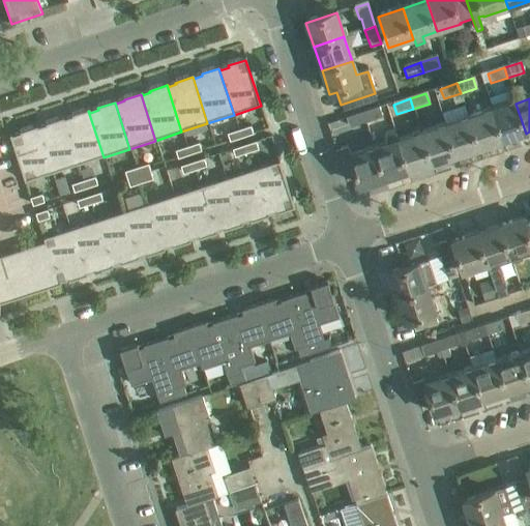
[(502,142),(526,134),(516,104),(493,111),(502,142)]
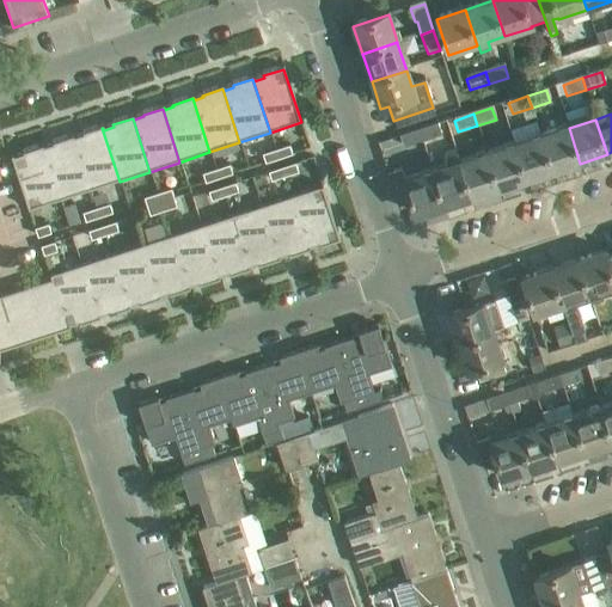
[(441,136),(438,126),(438,124),(418,132),(422,142),(441,136)]
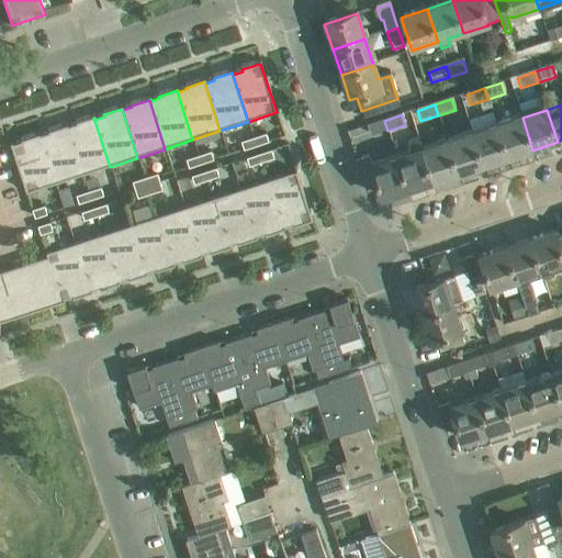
[(67,126),(82,176),(110,167),(93,118),(76,124),(77,125),(68,129),(68,126),(67,126)]
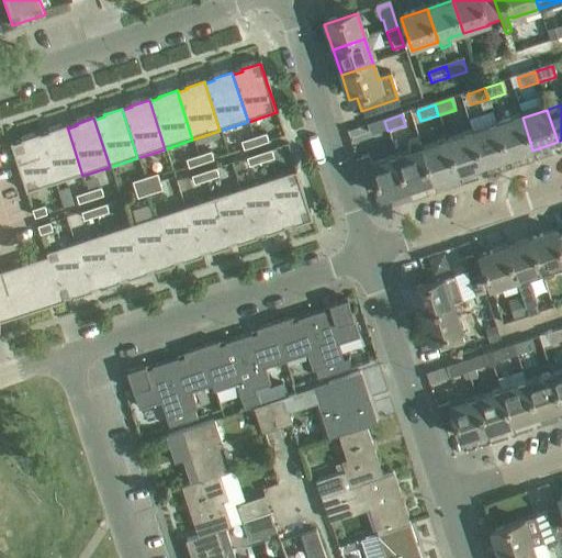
[(507,158),(532,151),(523,118),(497,126),(507,158)]
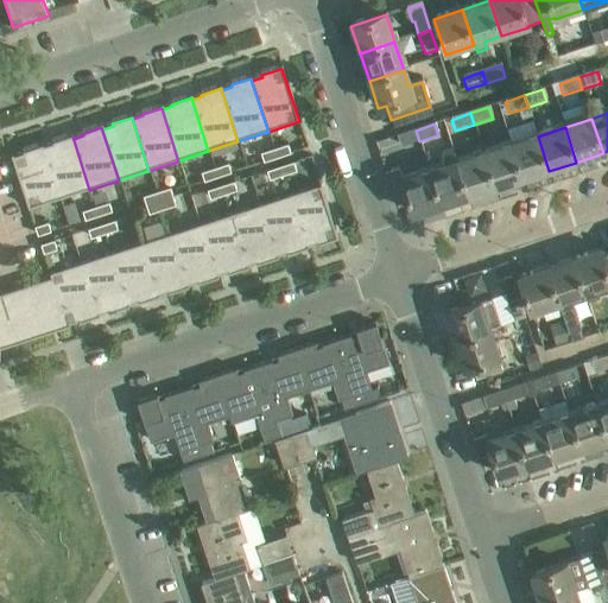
[(400,148),(419,141),(416,131),(397,137),(400,148)]
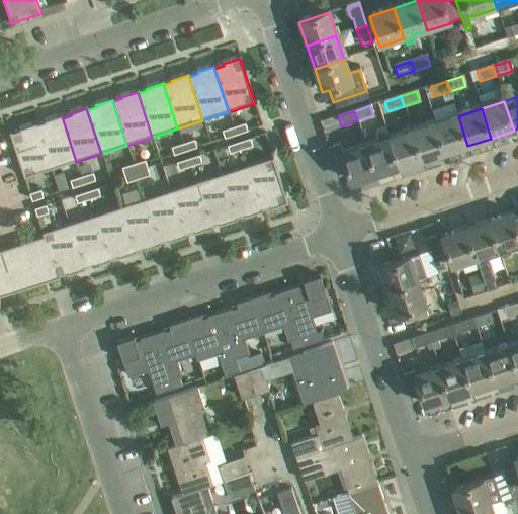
[(36,125),(52,171),(76,162),(62,116),(46,122),(46,123),(37,126),(37,124),(36,125)]
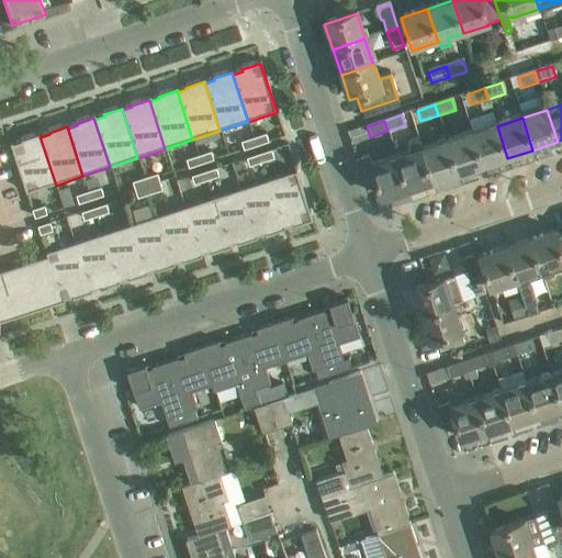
[(482,166),(507,158),(497,126),(472,134),(482,166)]
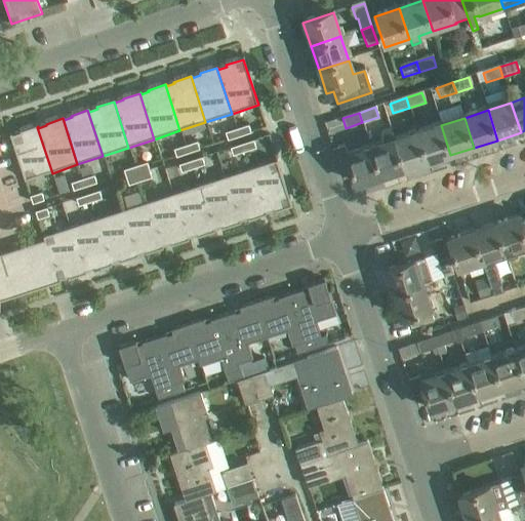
[(428,163),(450,155),(441,125),(417,133),(428,163)]
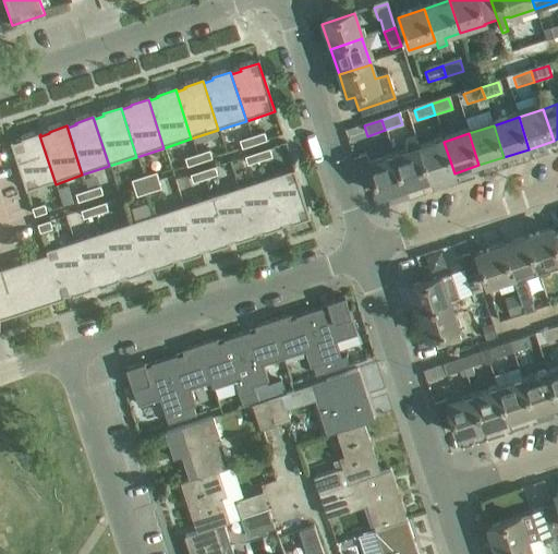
[(264,134),(252,139),(254,147),(267,143),(264,134)]
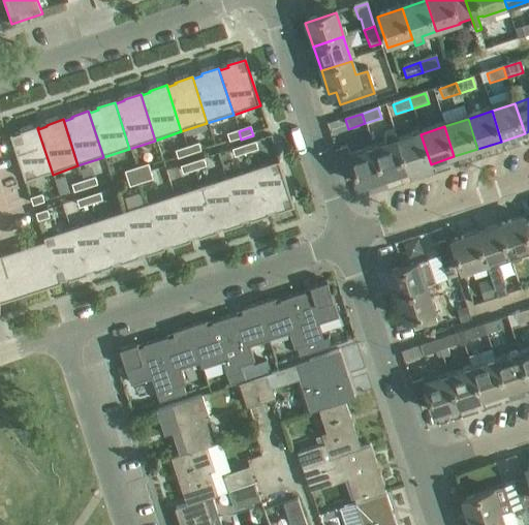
[(10,136),(25,183),(53,175),(37,128),(21,133),(21,134),(12,137),(12,136),(10,136)]
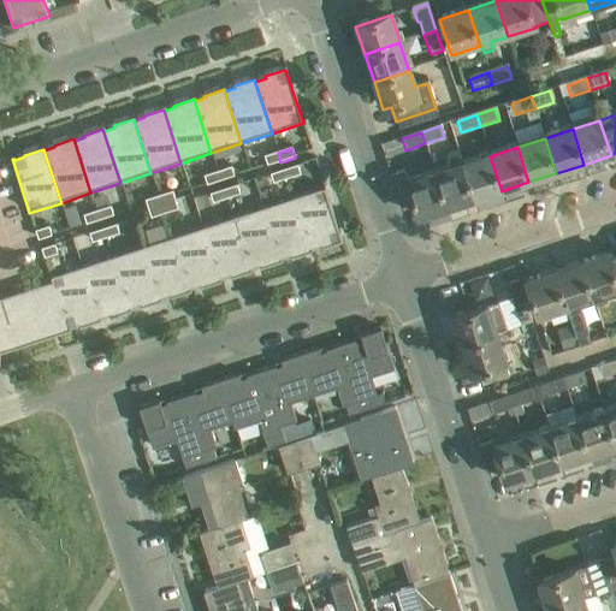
[(278,153),(264,158),(267,167),(280,162),(278,153)]
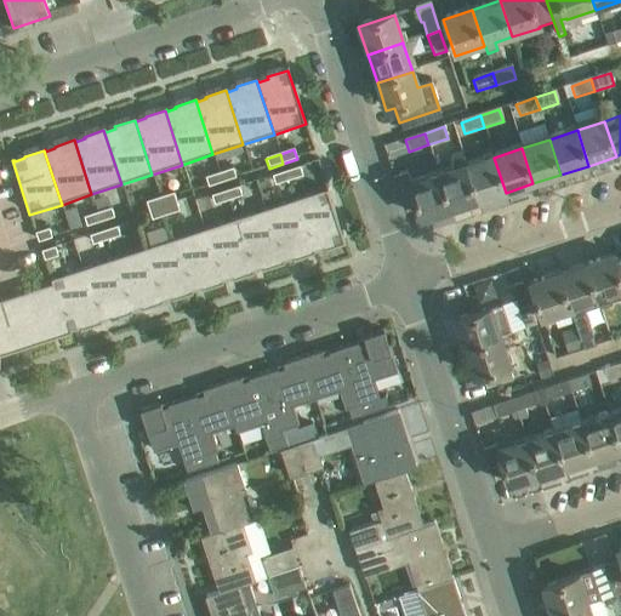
[(450,211),(478,201),(466,166),(463,157),(450,160),(454,171),(438,176),(450,211)]
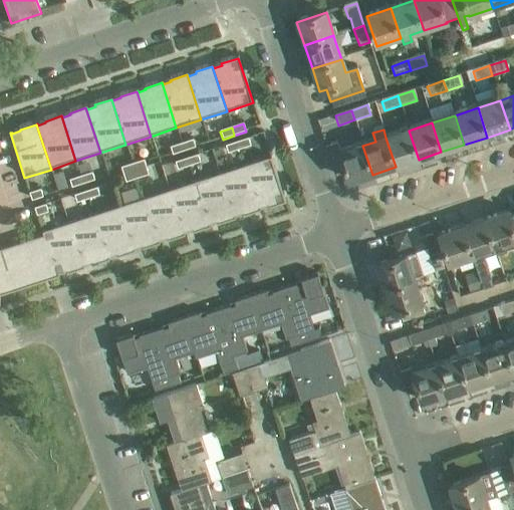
[(396,167),(419,160),(409,131),(386,138),(396,167)]
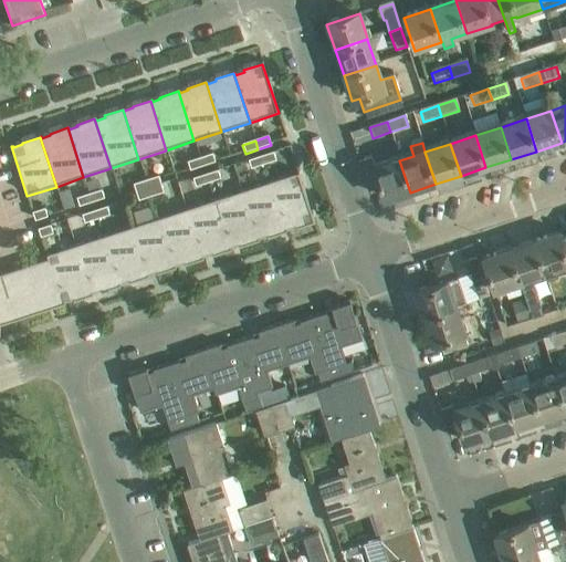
[(273,154),(261,158),(263,166),(276,163),(273,154)]
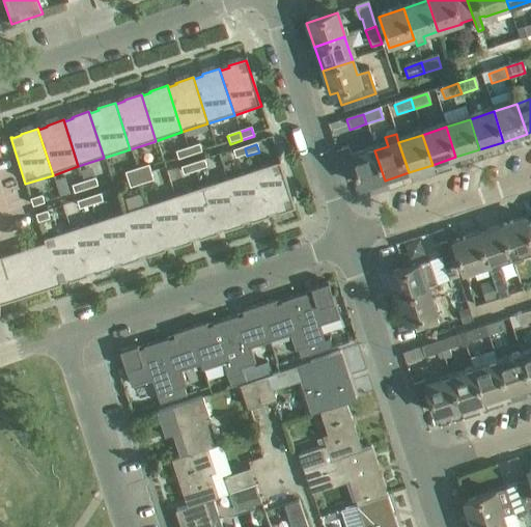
[(199,145),(188,149),(190,157),(202,154),(199,145)]
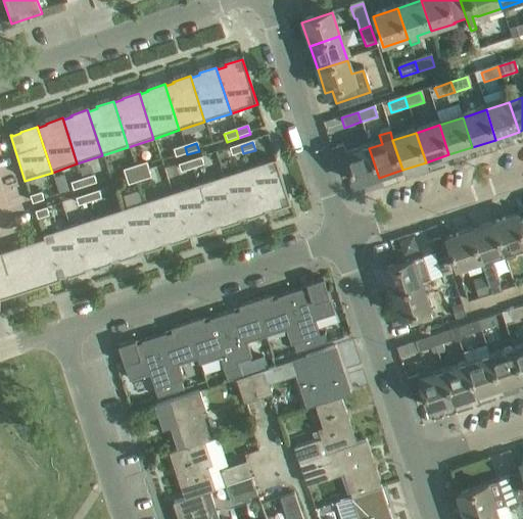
[(241,146),(229,149),(232,157),(243,153),(241,146)]
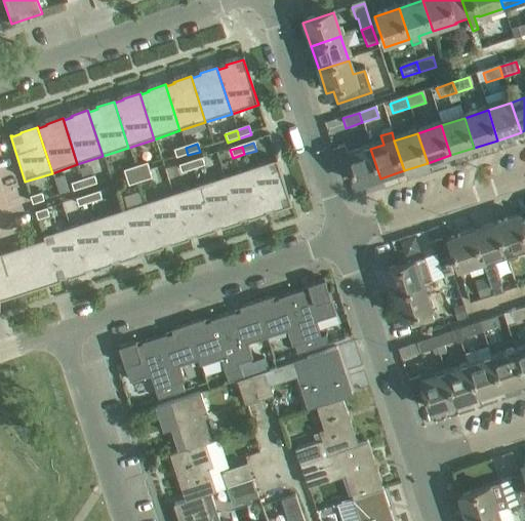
[(186,148),(173,151),(176,159),(188,155),(186,148)]
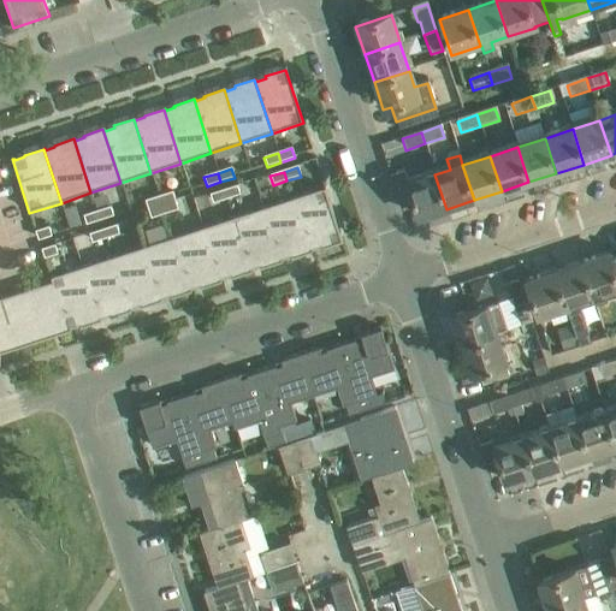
[(419,219),(446,209),(434,175),(407,183),(419,219)]
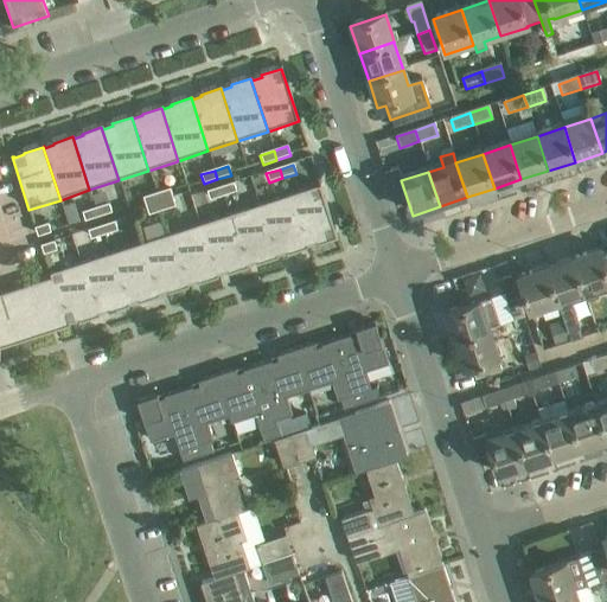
[(235,184),(221,189),(223,198),(237,193),(235,184)]
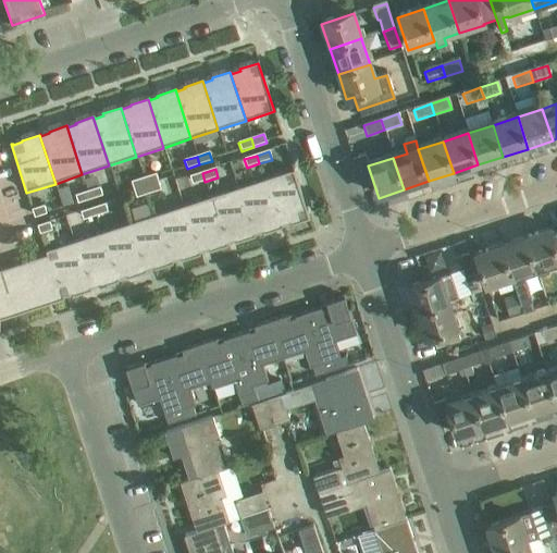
[(294,171),(265,181),(281,228),(282,228),(291,224),(291,226),(309,220),(294,171)]
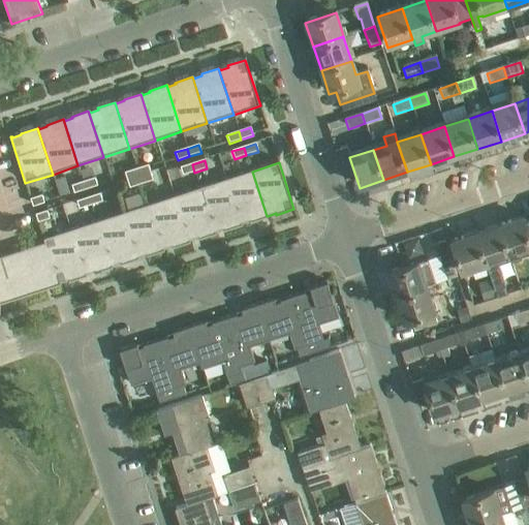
[(192,164),(180,168),(183,176),(194,173),(192,164)]
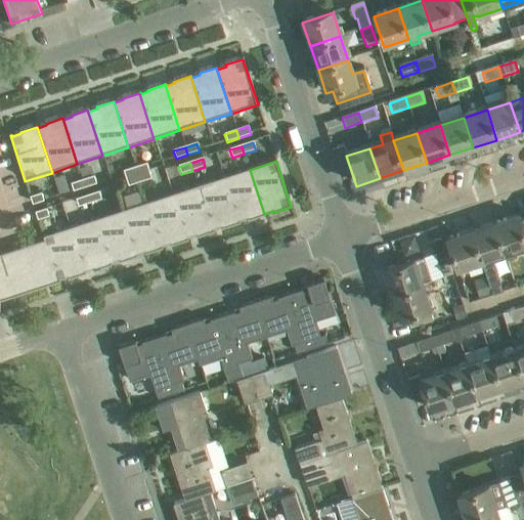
[(147,164),(135,168),(138,175),(149,172),(147,164)]
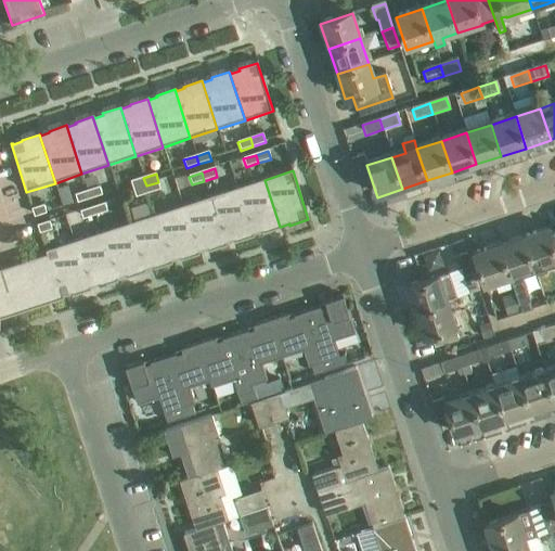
[(143,178),(130,181),(133,190),(146,186),(143,178)]
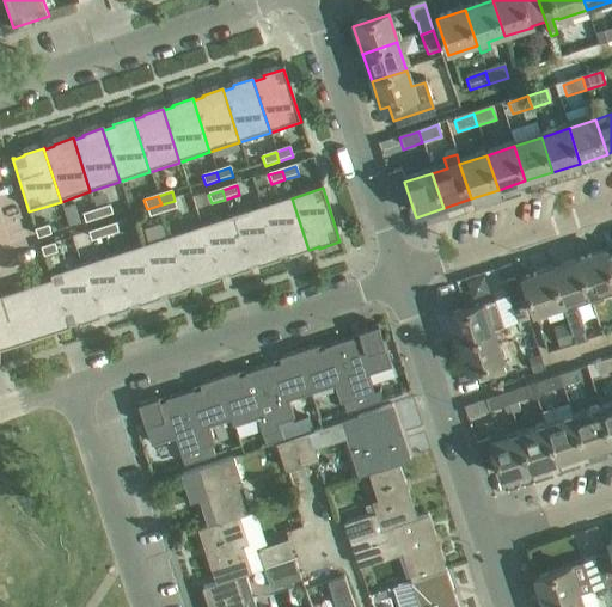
[(292,198),(262,208),(279,259),(288,257),(289,258),(310,252),(310,250),(308,250),(292,198)]
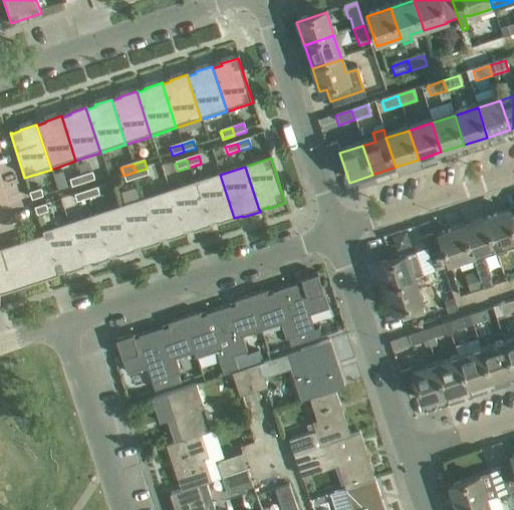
[(147,169),(136,172),(138,180),(150,176),(147,169)]
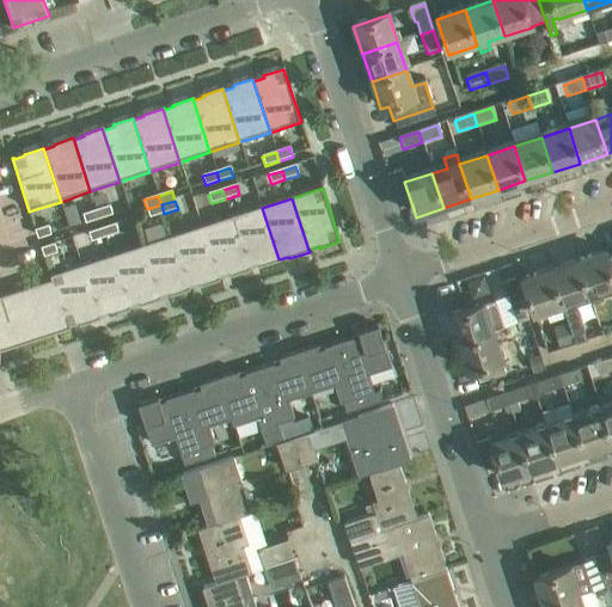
[(161,204),(147,209),(150,219),(164,214),(161,204)]
